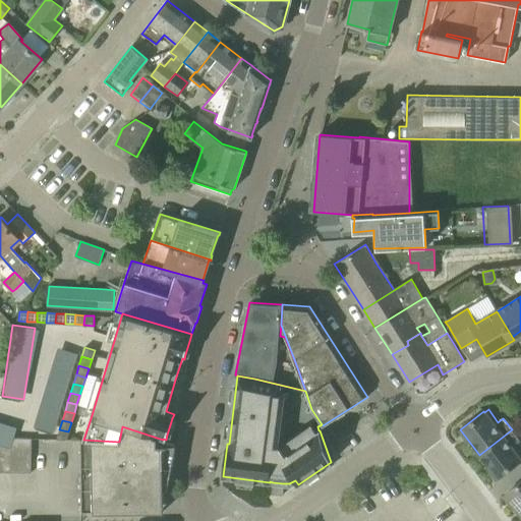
[(83,440),(81,440),(81,482),(82,511),(134,512),(155,511),(155,506),(158,503),(163,503),(163,481),(168,481),(169,481),(174,453),(176,445),(175,445),(175,444),(163,440),(122,426),(119,442),(83,440)]
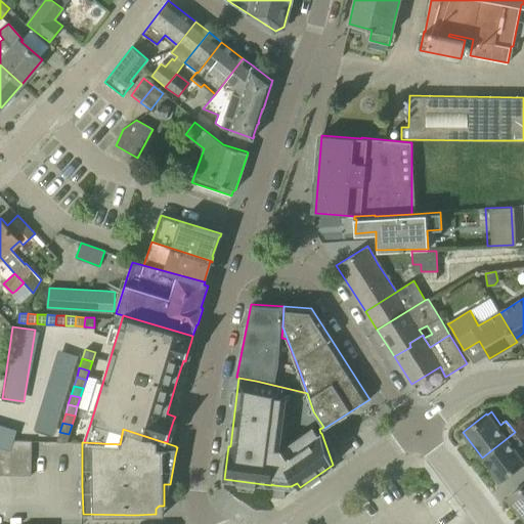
[(67,441),(69,434),(59,432),(56,441),(67,441)]
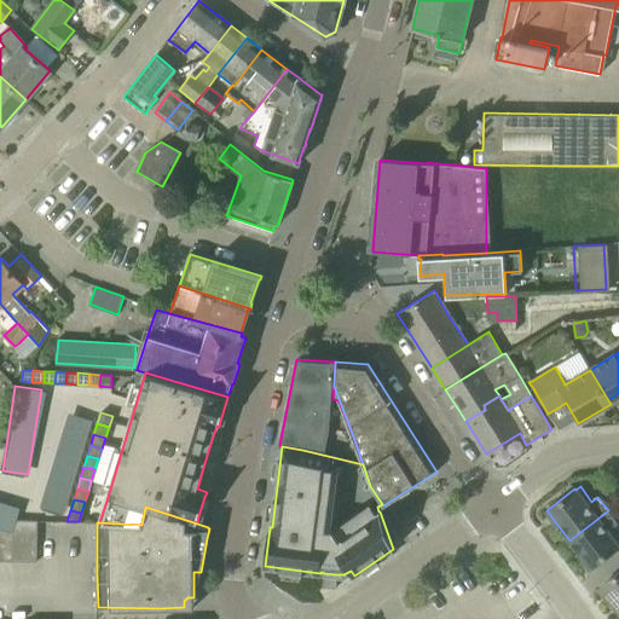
[(618,524),(608,510),(570,541),(590,568),(609,554),(618,548),(617,547),(618,544),(618,539),(612,530),(618,524)]
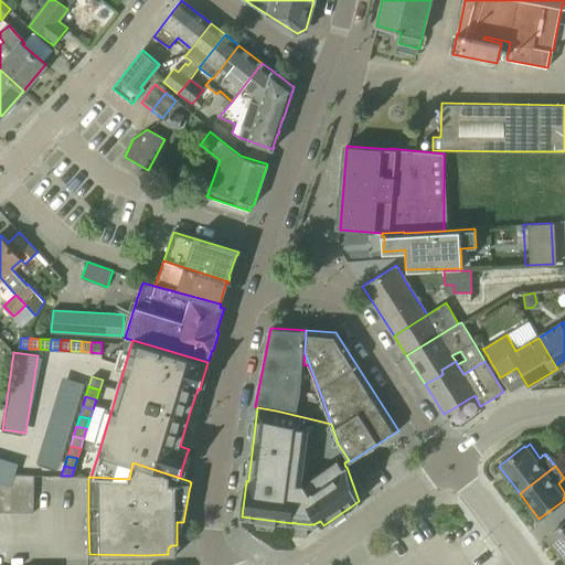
[(17,475),(11,487),(11,512),(33,512),(34,476),(17,475)]
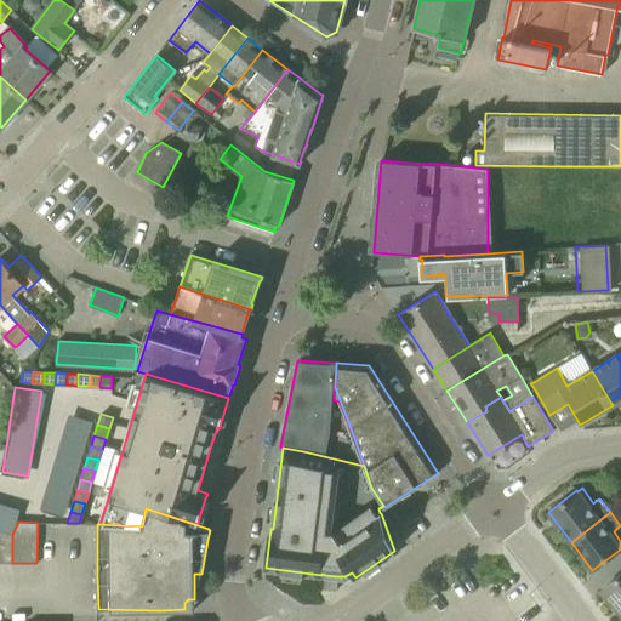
[(0,530),(0,562),(12,563),(12,534),(0,530)]
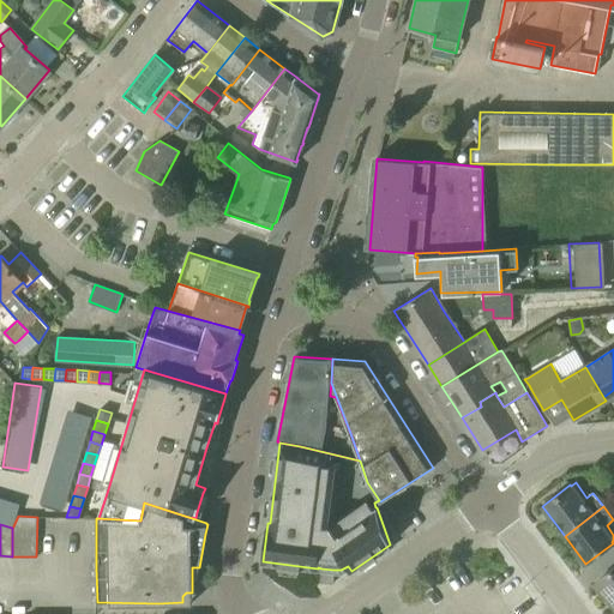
[(613,605),(613,566),(595,583),(613,605)]
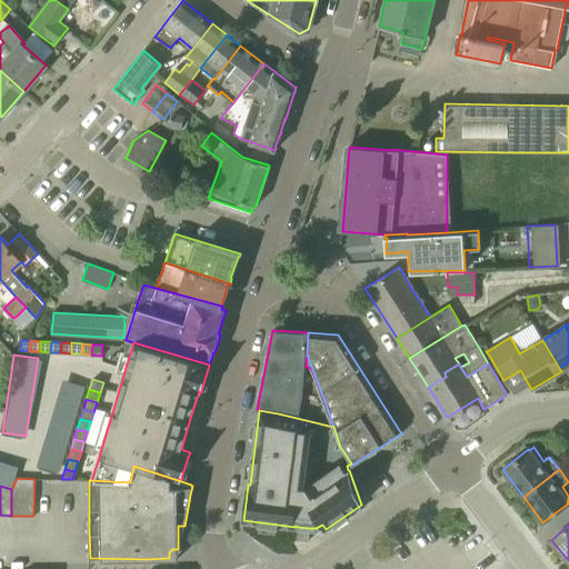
[(298,527),(297,540),(309,540),(309,528),(298,527)]
